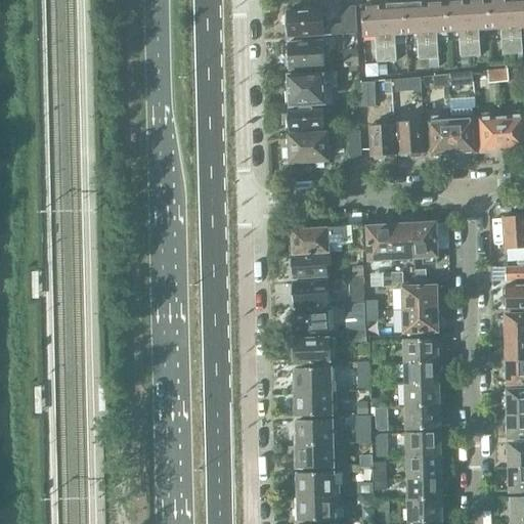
[(467,0),(466,0),(446,1),(448,32),(460,31),(462,71),(472,70),(471,56),(467,0)]
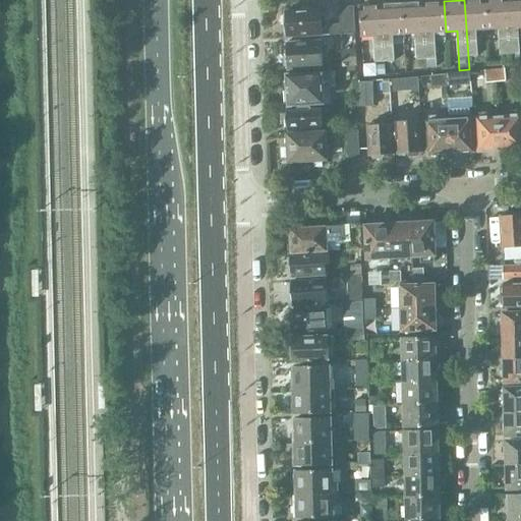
[(485,0),(464,0),(468,56),(477,55),(476,30),(487,30),(485,0)]
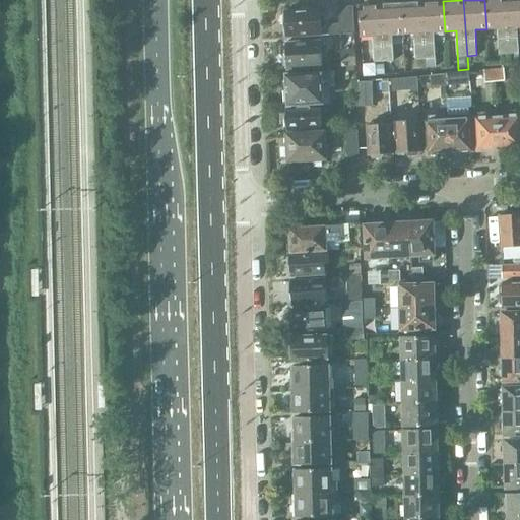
[(505,0),(484,0),(486,29),(498,28),(499,55),(509,54),(508,39),(505,0)]
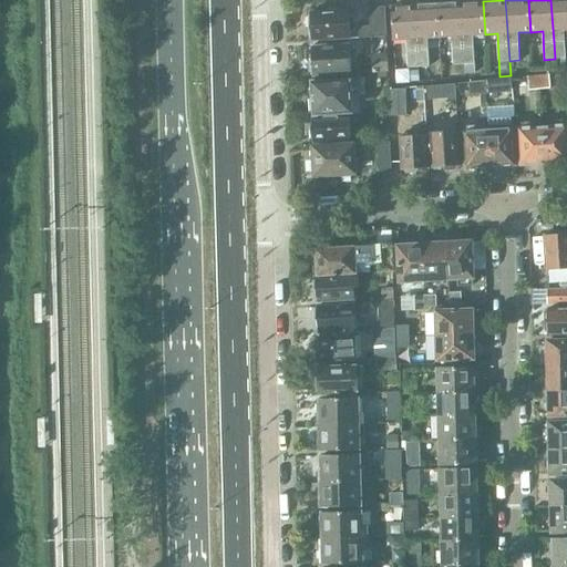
[(566,0),(550,0),(554,42),(555,59),(555,70),(566,69),(564,30),(566,29),(566,0)]
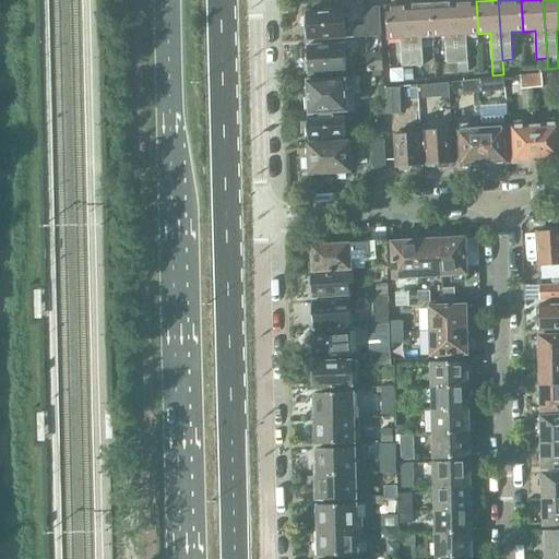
[(453,2),(456,63),(458,63),(459,76),(468,75),(466,35),(478,34),(476,1),(453,2)]
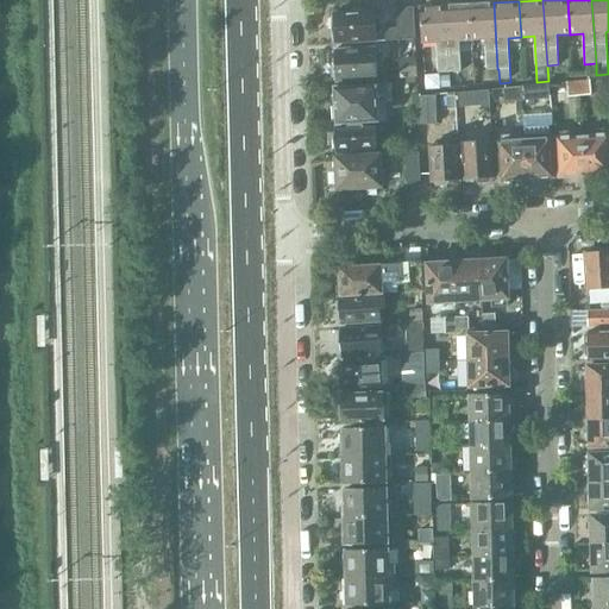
[(487,69),(497,69),(494,2),(469,5),(471,41),(485,39),(487,69)]
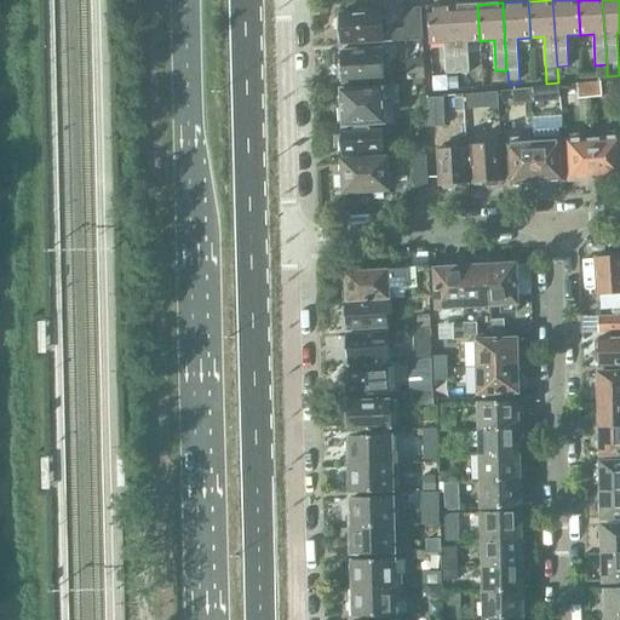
[(468,41),(480,41),(477,5),(453,6),(458,72),(469,72),(468,41)]
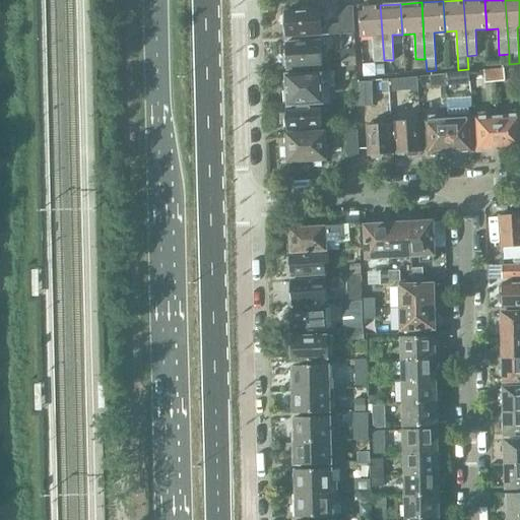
[(374,61),(384,60),(380,5),(359,6),(361,37),(373,37),(374,61)]
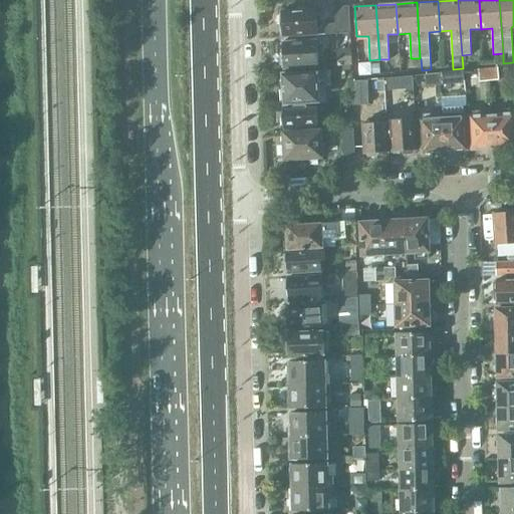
[(349,33),(348,7),(334,8),(336,34),(349,33)]
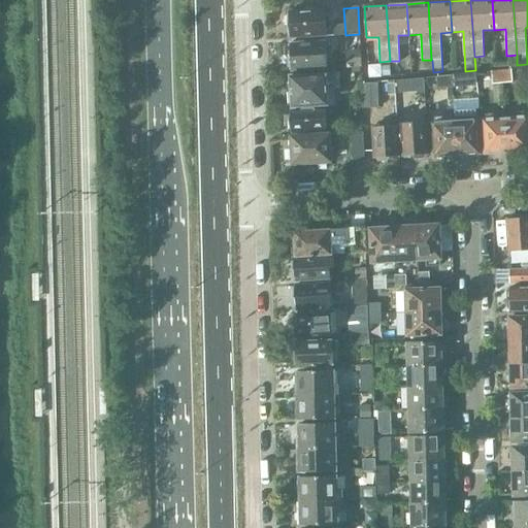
[(290,28),(290,38),(327,36),(325,9),(289,11),(289,13),(287,15),(288,26),(290,28)]
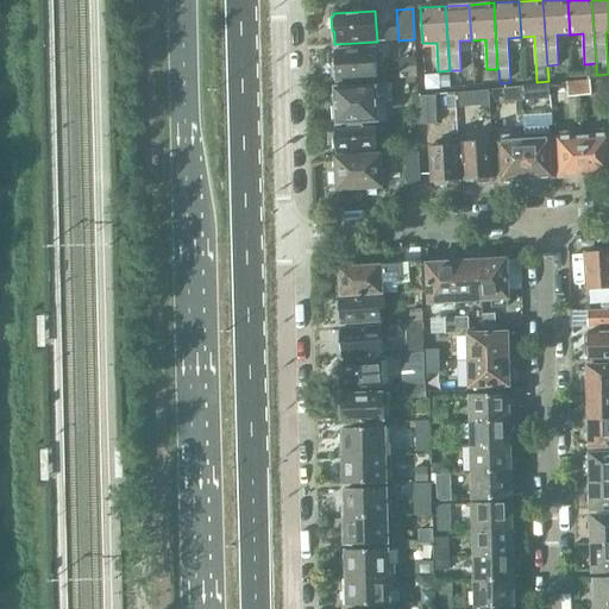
[(400,58),(401,79),(419,79),(416,39),(383,42),(383,60),(400,58)]
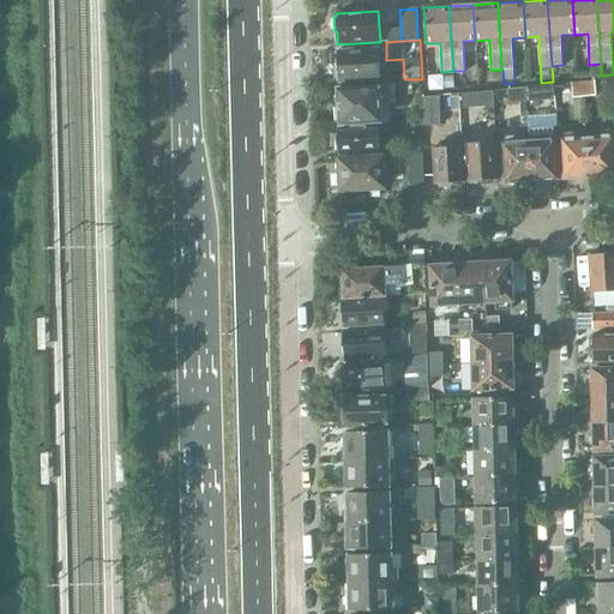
[(381,80),(379,48),(338,50),(339,66),(336,67),(336,77),(339,79),(341,83),(381,80)]
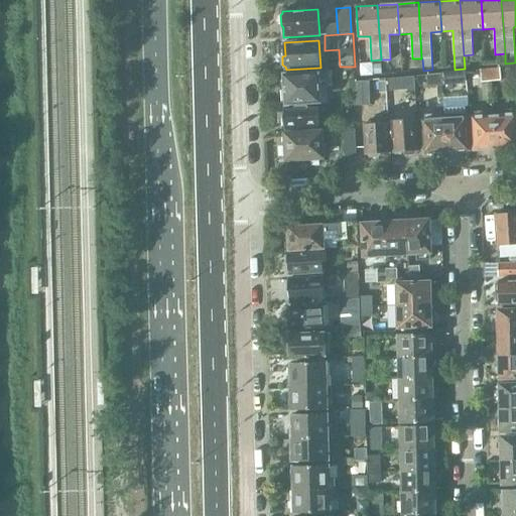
[(380,65),(372,65),(373,75),(381,75),(380,65)]
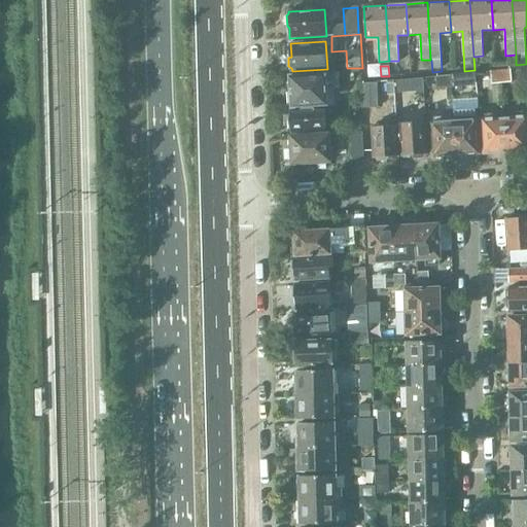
[(362,68),(347,68),(348,78),(362,77),(362,68)]
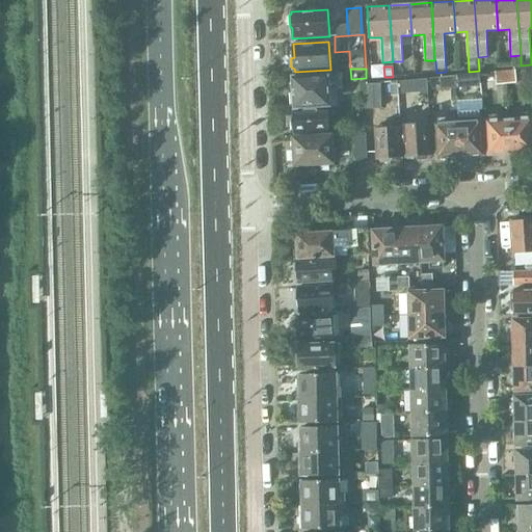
[(515,70),(506,71),(507,84),(516,83),(515,70)]
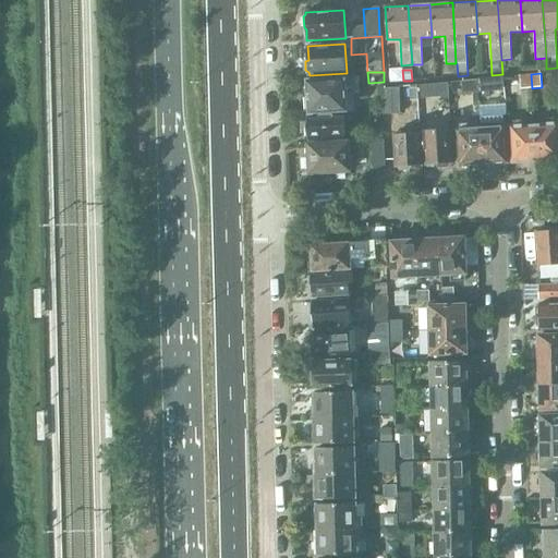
[(531,74),(519,75),(521,89),(532,88),(531,74)]
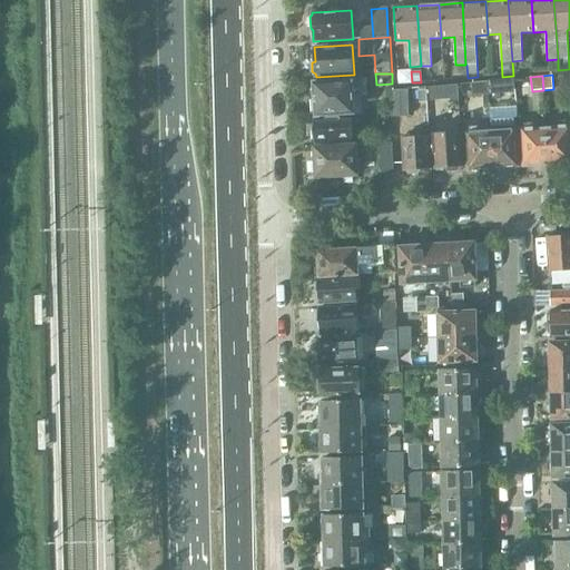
[(512,78),(500,79),(500,92),(513,91),(512,78)]
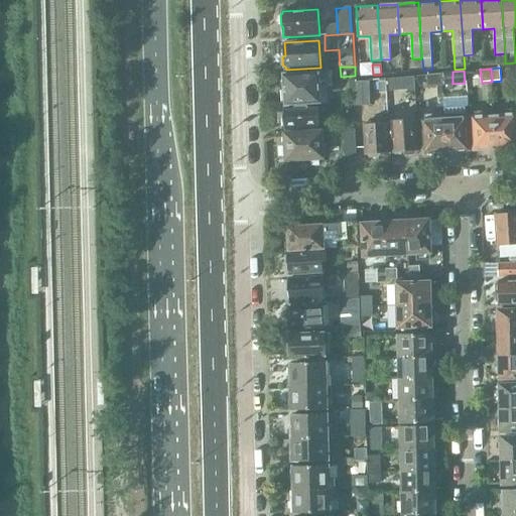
[(284,103),(284,106),(320,105),(319,87),(332,86),(332,72),(283,75),(284,91),(281,91),(282,104),(284,103)]
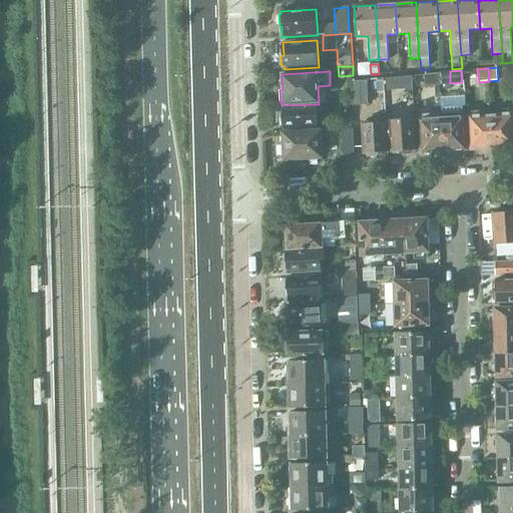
[(439,83),(438,72),(425,73),(426,84),(439,83)]
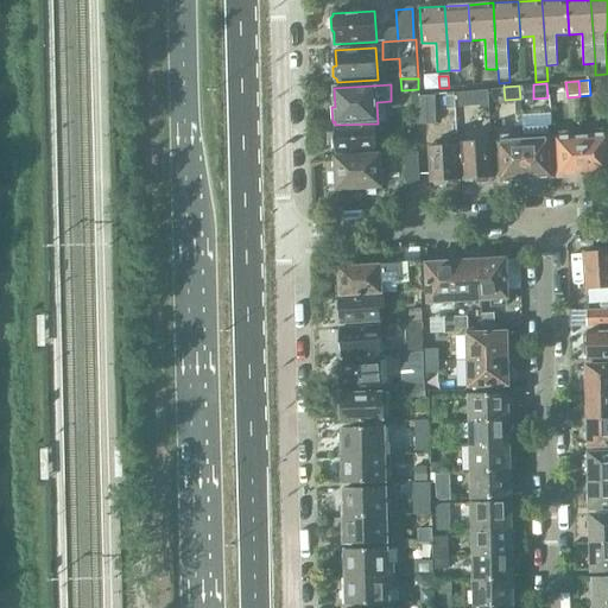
[(457,93),(457,107),(489,105),(488,90),(457,93)]
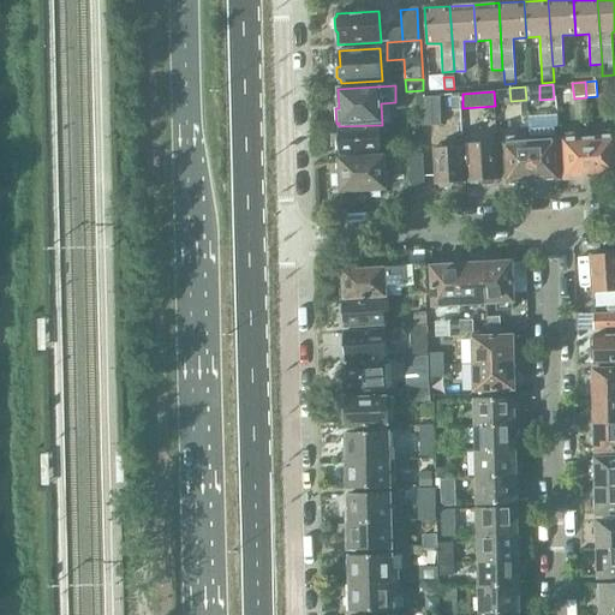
[(422,97),(423,126),(440,126),(440,97),(422,97)]
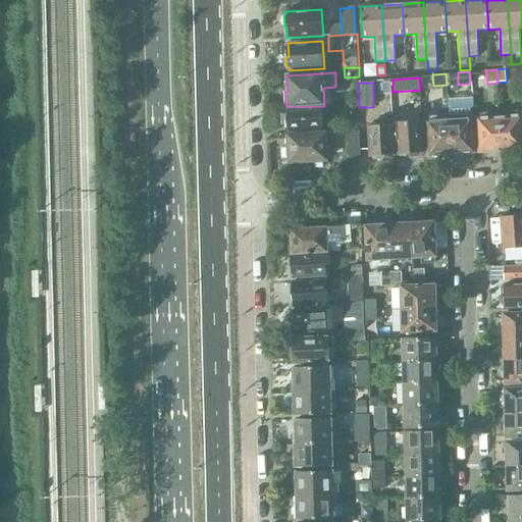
[(322,131),(320,106),(286,108),(288,118),(285,120),(285,123),(288,125),(289,133),(322,131)]
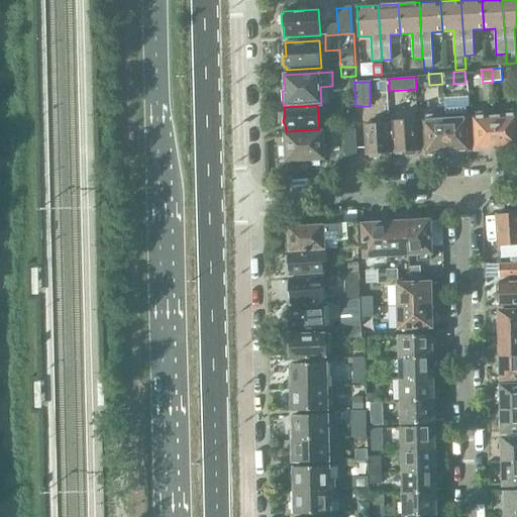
[(506,115),(495,115),(497,147),(507,147),(510,148),(514,148),(516,146),(516,145),(516,113),(514,114),(513,111),(506,112),(506,115)]
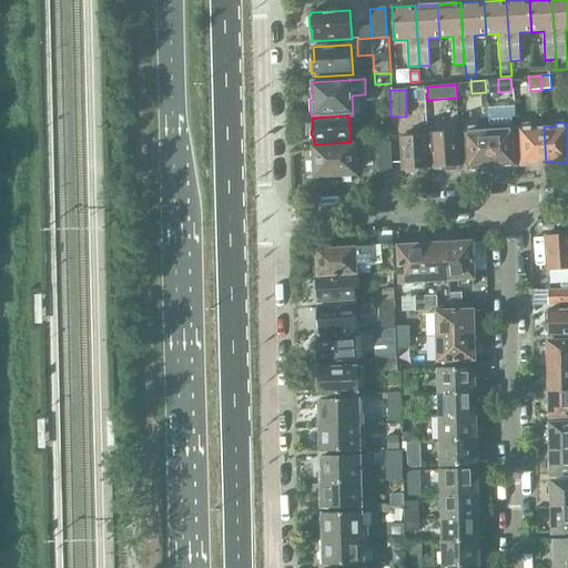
[(546,162),(544,127),(531,128),(531,124),(523,125),(523,128),(518,129),(520,164),(524,164),(527,165),(533,165),(535,163),(546,162)]
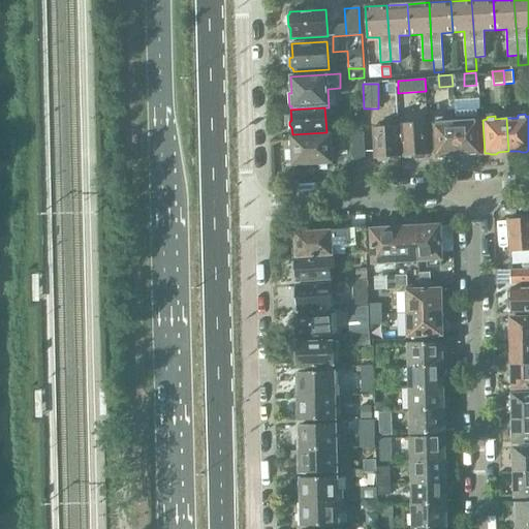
[(467,121),(456,121),(458,154),(468,154),(470,155),(475,155),(478,153),(481,153),(478,120),(474,120),(474,117),(467,118),(467,121)]
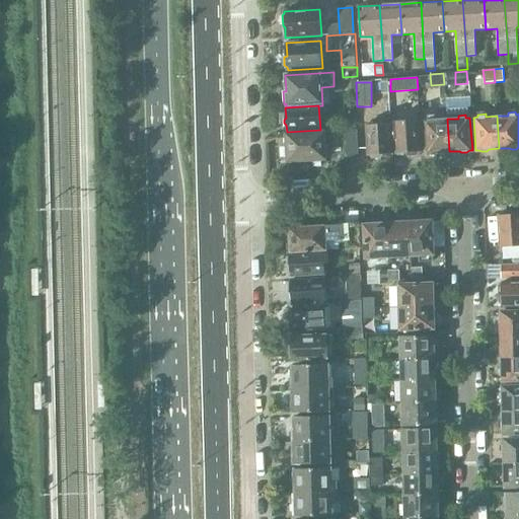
[(449,151),(447,119),(436,120),(435,117),(428,118),(428,121),(424,121),(426,153),(429,153),(432,154),(436,154),(439,152),(449,151)]
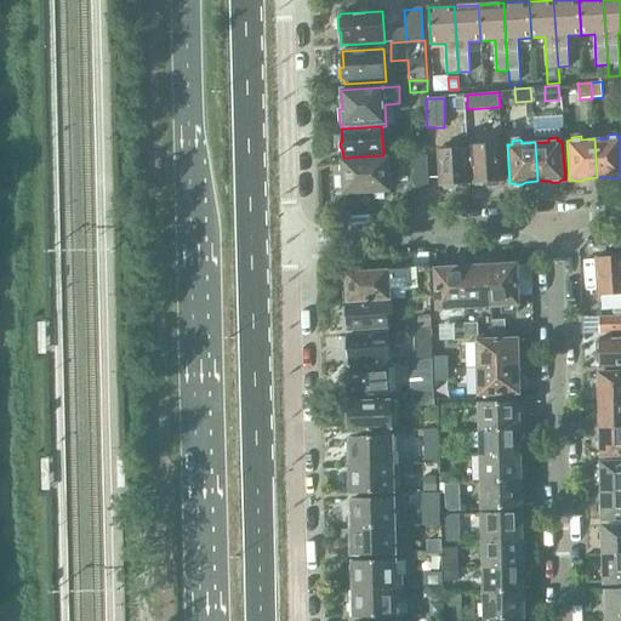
[(473,184),(485,183),(489,187),(497,186),(500,182),(503,182),(501,143),(471,146),(473,184)]
